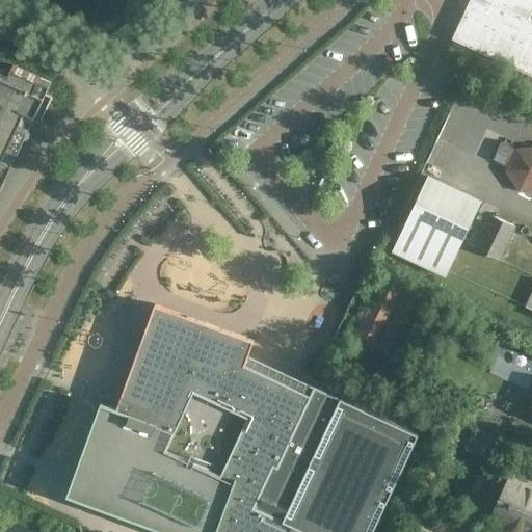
[(531,0),(470,0),(452,38),(531,76),(531,0)]
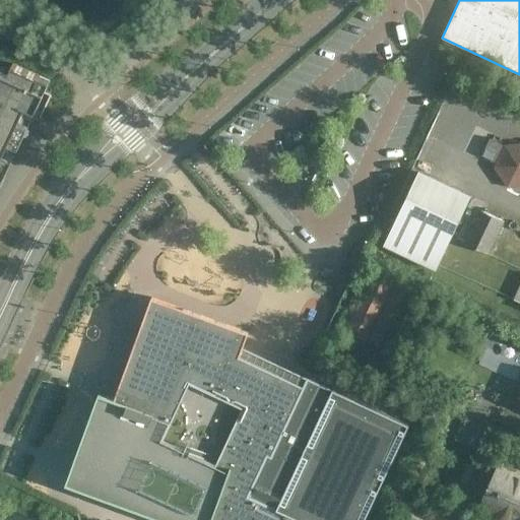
[(0,187),(34,116),(44,93),(45,92),(50,80),(13,63),(10,69),(0,64),(0,187)]
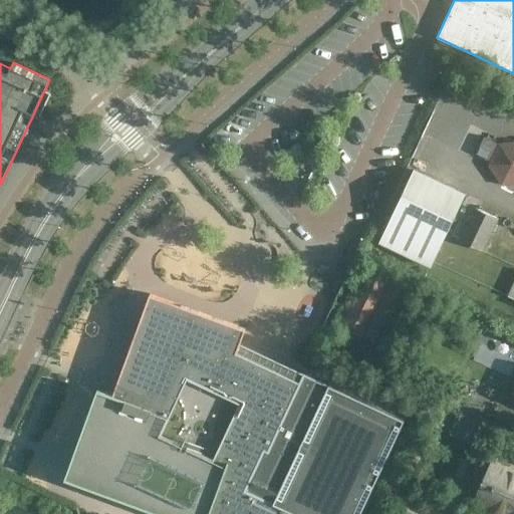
[(487,166),(501,185),(513,184),(513,142),(498,144),(487,166)]
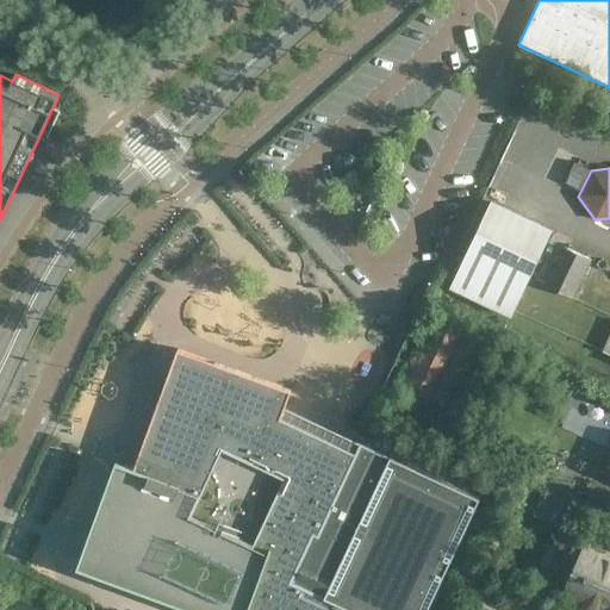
[(492,201),(450,288),(510,316),(552,229),(492,201)]
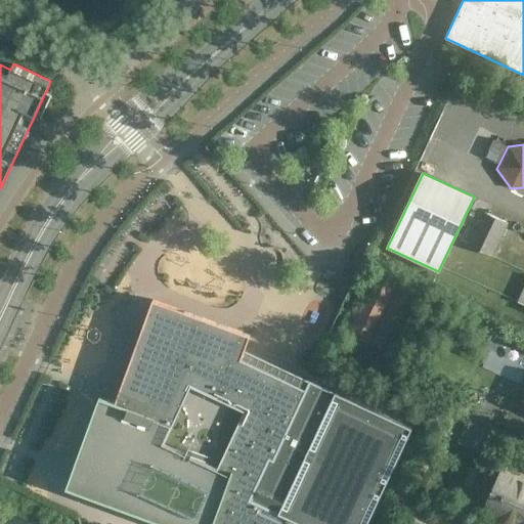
[(485,212),(469,246),(491,256),(508,222),(485,212)]
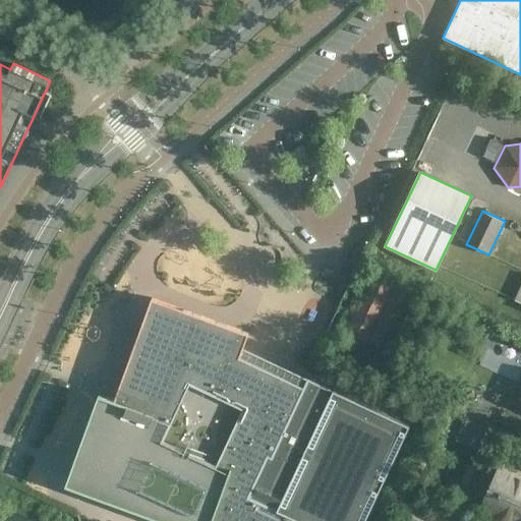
[(370,275),(345,330),(391,352),(416,296),(370,275)]
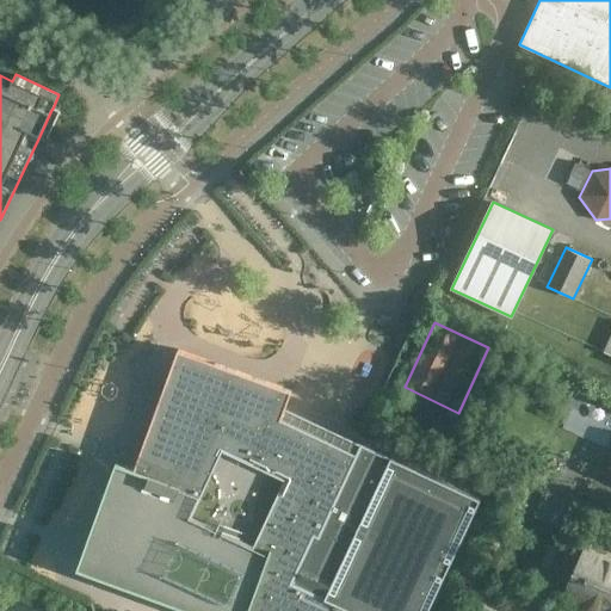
[(353,610),(291,581),(314,532),(319,535),(357,452),(319,436),(303,429),(281,418),(292,390),(255,377),(178,349),(129,483),(111,476),(109,483),(76,569),(191,610),(353,610)]
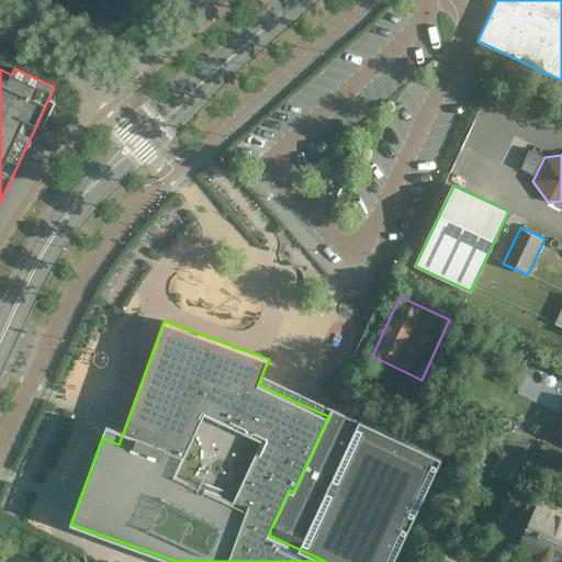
[(561,409),(561,405),(561,385),(536,372),(526,391),(561,409)]
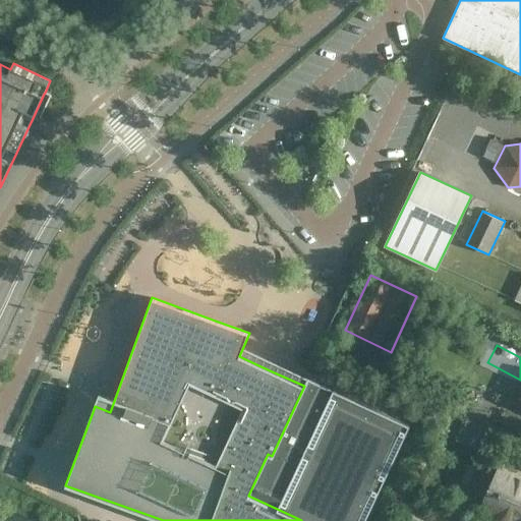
[(332,388),(308,378),(304,386),(272,456),(268,454),(248,496),(301,520),(364,520),(410,424),(332,388)]
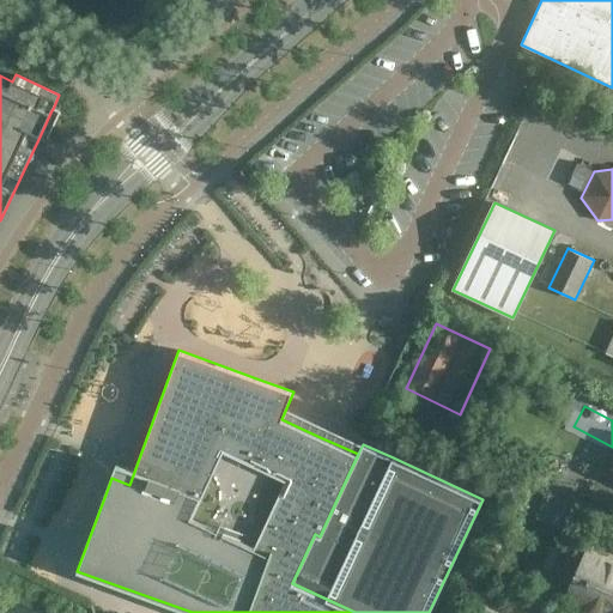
[(612,612),(612,564),(588,553),(568,598),(605,612),(612,612)]
